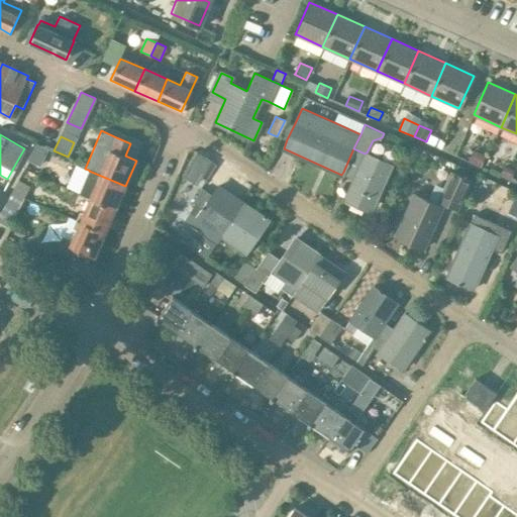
[(36,144),(28,161),(38,165),(45,148),(36,144)]
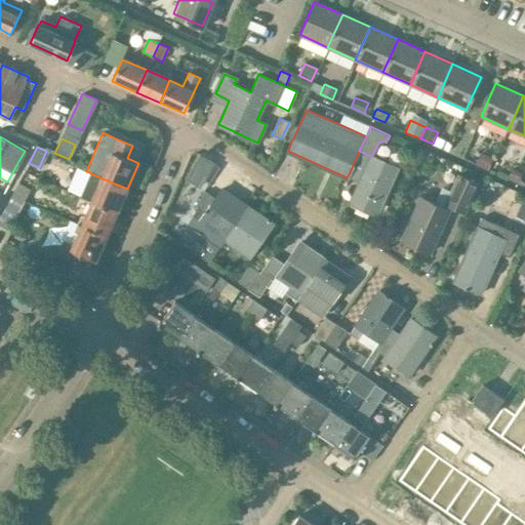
[(359,151),(349,174),(360,179),(350,202),(376,214),(398,167),(372,155),(371,155),(370,156),(359,151)]
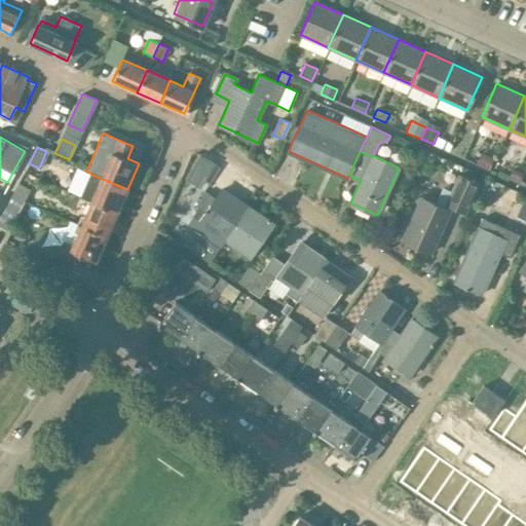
[(481,153),(477,163),(489,170),(494,159),(481,153)]
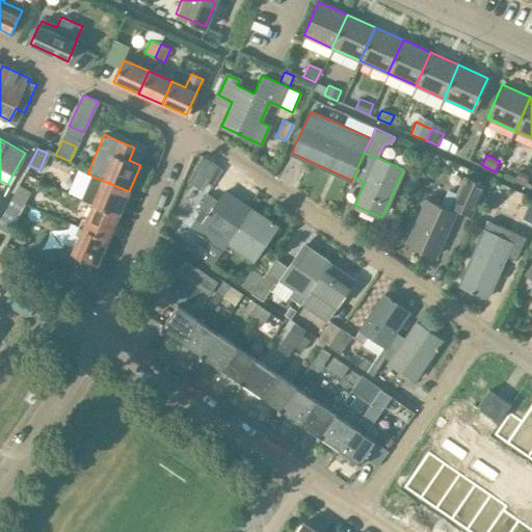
[(203,157),(195,168),(210,178),(217,166),(203,157)]
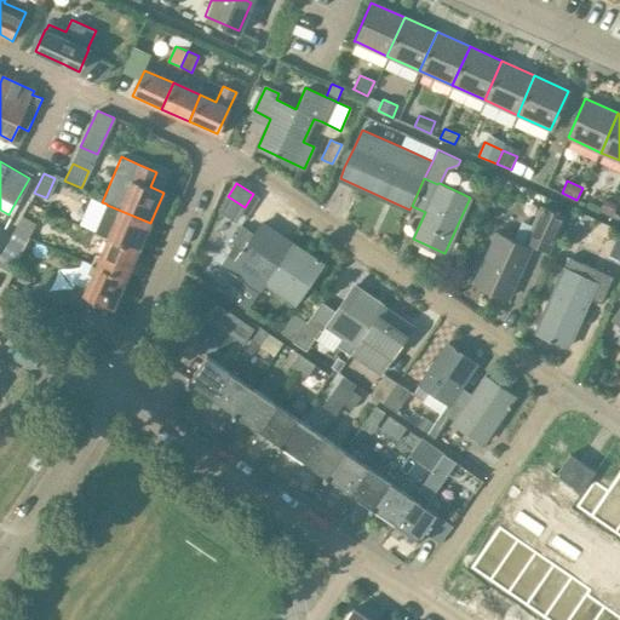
[(604,199),(600,210),(613,216),(616,205),(604,199)]
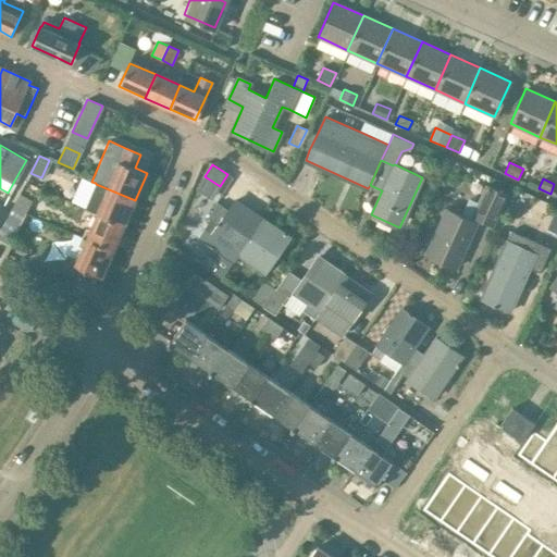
[(96,184),(85,208),(97,213),(96,213),(124,225),(135,200),(96,184)]
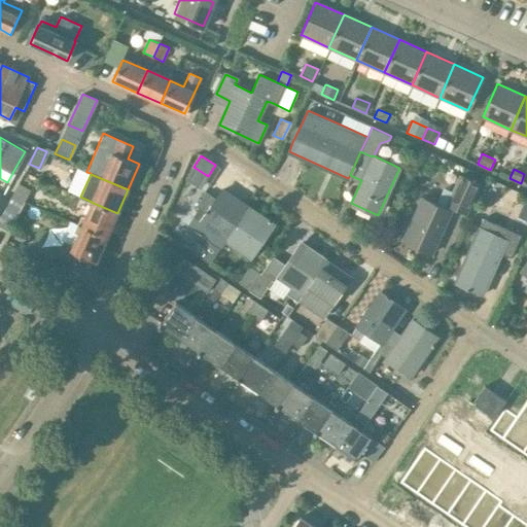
[(444,188),(435,204),(420,197),(400,239),(429,251),(448,209),(449,210),(451,206),(463,212),(477,182),(457,174),(450,191),(444,188)]
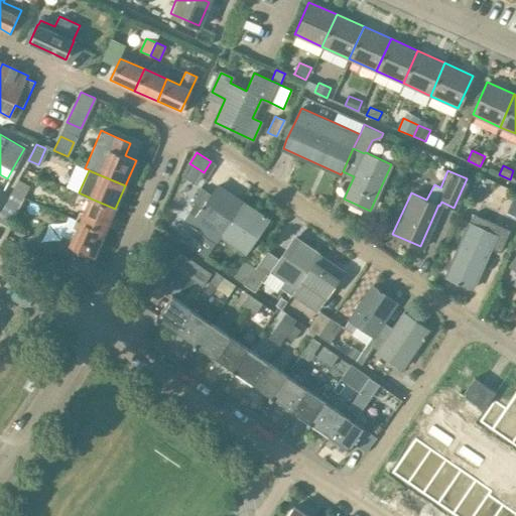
[(12,191),(24,198),(30,186),(18,180),(12,191)]
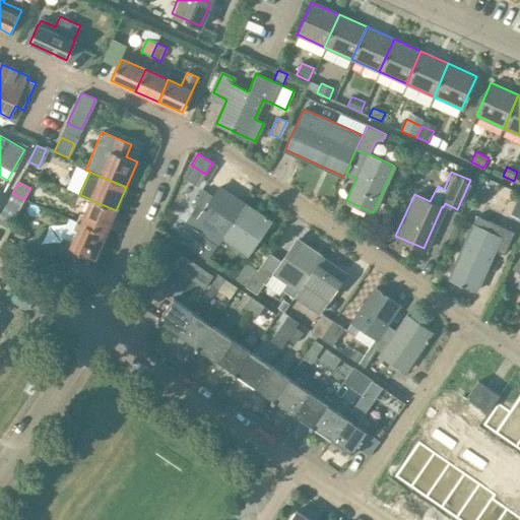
[(197,205),(185,222),(206,237),(201,244),(194,239),(188,247),(206,260),(217,245),(217,244),(221,238),(245,204),(220,187),(213,196),(203,190),(194,204),(197,205)]
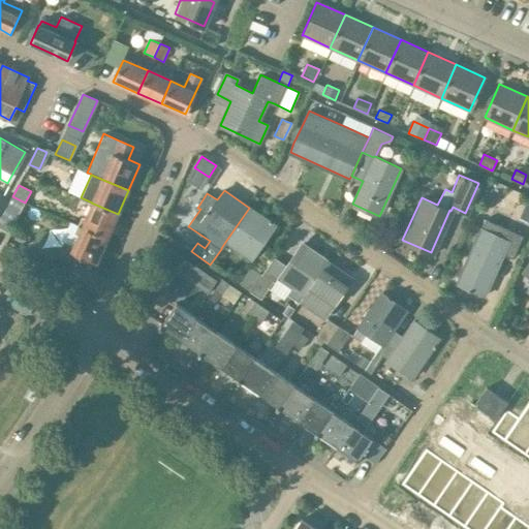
[(25,203),(12,196),(0,218),(0,228),(8,234),(25,203)]
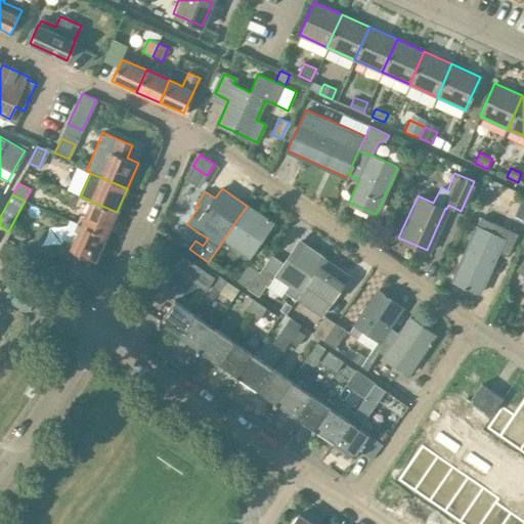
[(523,195),(522,195),(514,216),(523,220),(523,195)]
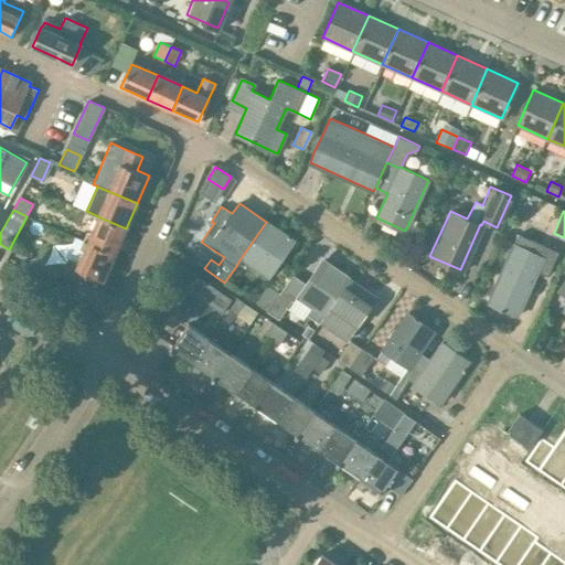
[(97,216),(87,242),(115,254),(126,228),(97,216)]
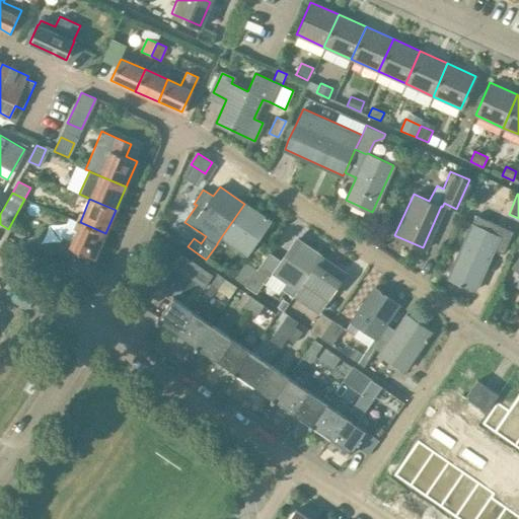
[(244,204),(221,237),(246,254),(270,221),(244,204)]
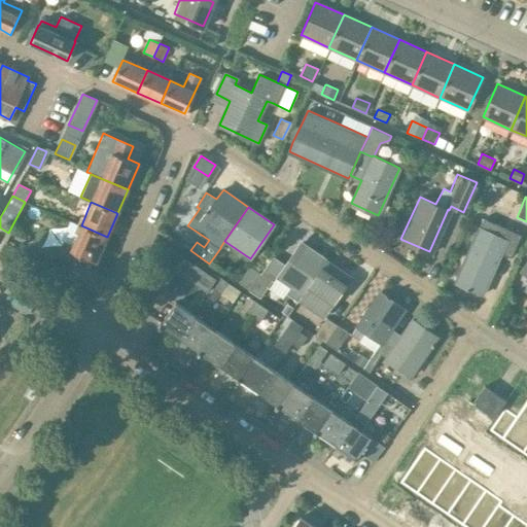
[(477,226),(452,280),(480,292),(499,251),(508,255),(519,233),(482,215),(477,226)]
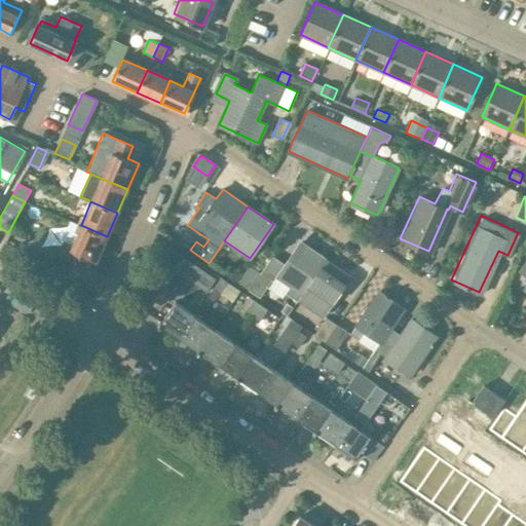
[(64,240),(58,254),(81,264),(85,257),(97,261),(107,236),(81,225),(72,245),(64,240)]
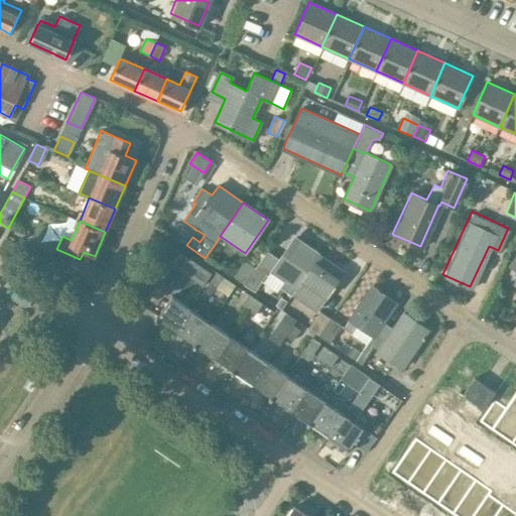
[(279,259),(271,271),(284,281),(280,287),(291,295),(292,294),(291,294),(295,288),(318,255),(294,238),(279,259)]
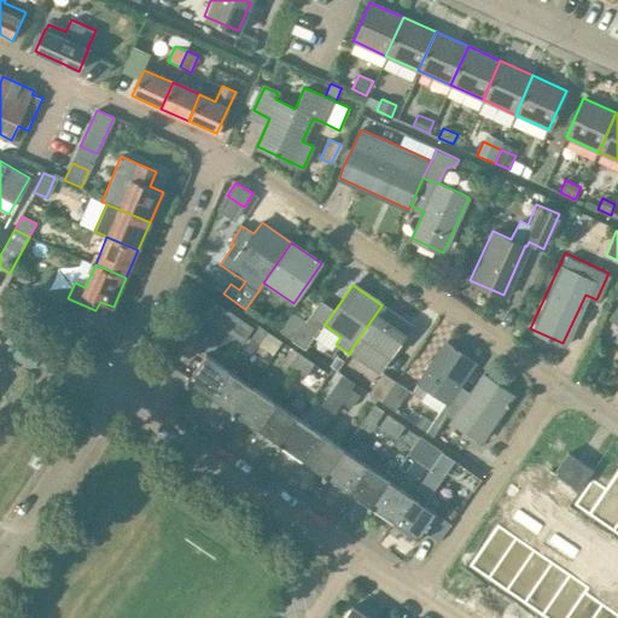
[(42,290),(36,299),(56,310),(60,299),(42,290)]
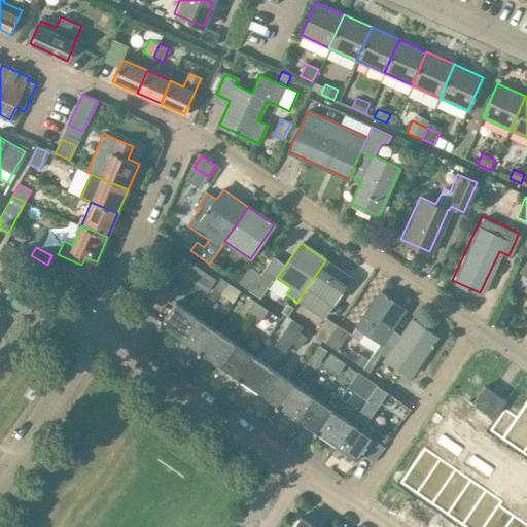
[(186,258),(176,272),(207,292),(216,279),(186,258)]
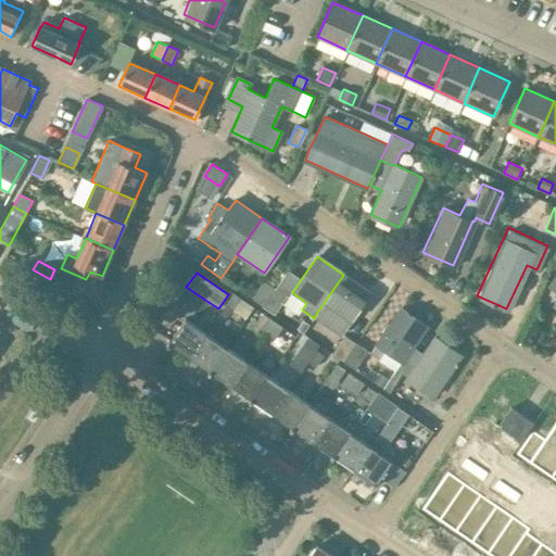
[(318,311),(314,317),(315,317),(340,336),(369,293),(343,275),(318,311)]
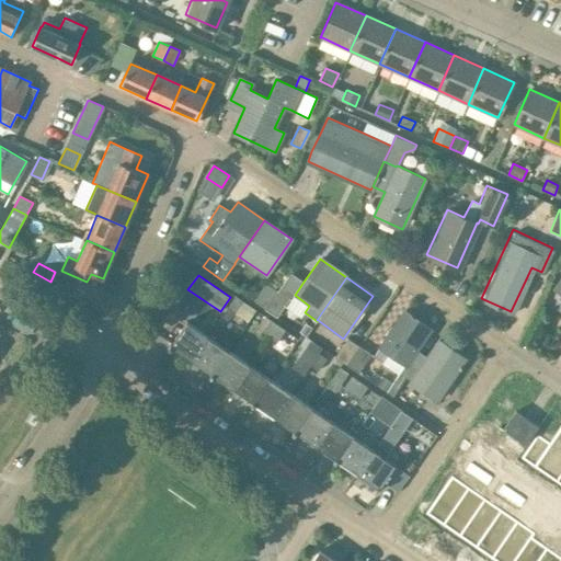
[(265,283),(253,300),(264,309),(277,290),(265,283)]
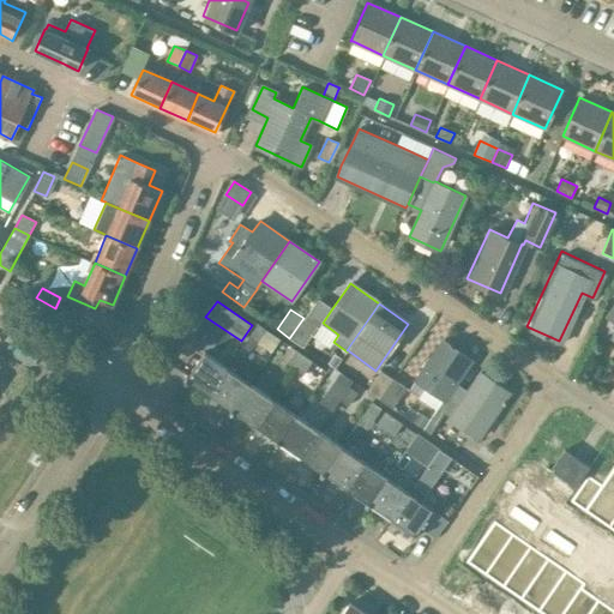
[(304,318),(289,338),(302,347),(304,347),(317,327),(305,319),(304,318)]
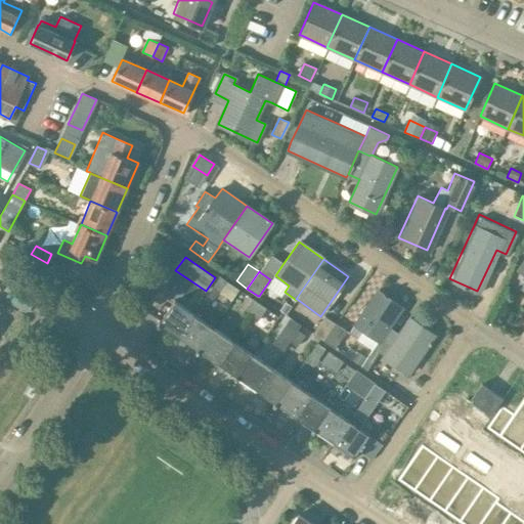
[(219,276),(211,288),(213,289),(219,293),(219,294),(220,292),(227,281),(219,276)]
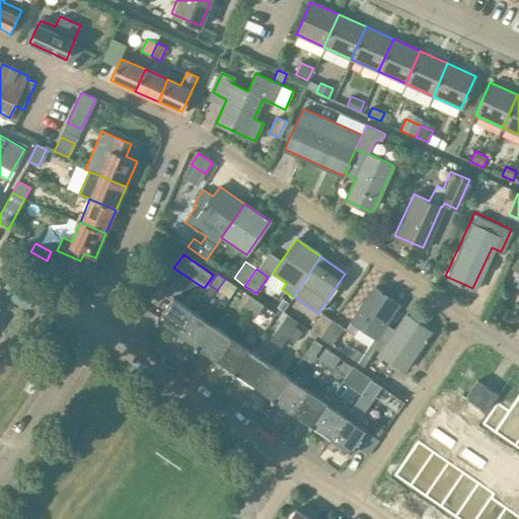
[(352,322),(345,331),(368,348),(370,346),(375,339),(376,339),(383,328),(386,324),(399,305),(375,289),(352,322)]
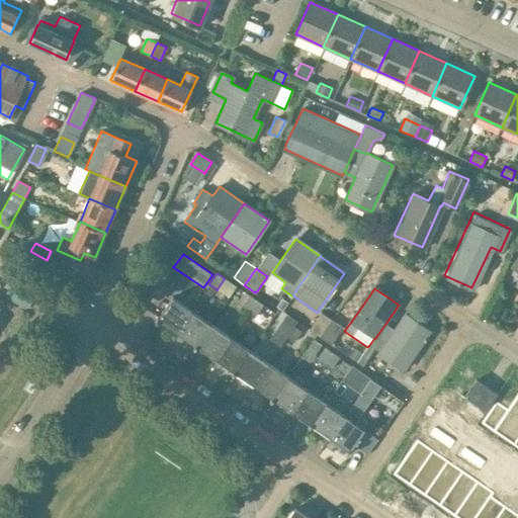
[(249,294),(241,306),(246,310),(253,298),(254,297),(249,294)]
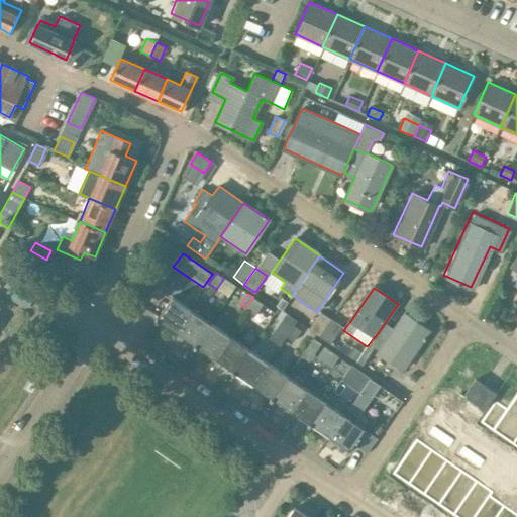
[(157,317),(154,320),(158,322),(160,319),(177,332),(192,310),(173,297),(158,318),(157,317)]
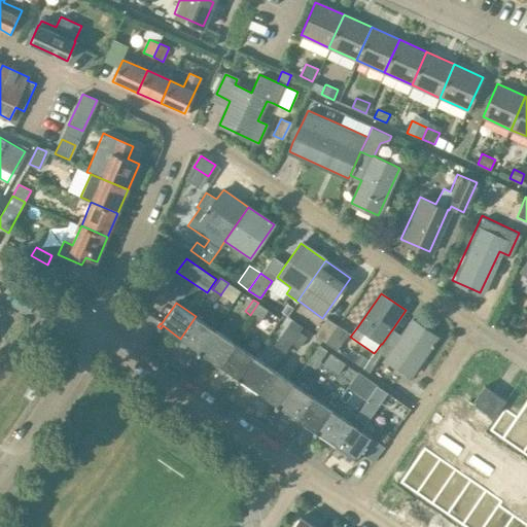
[(257,304),(250,315),(259,321),(268,311),(257,304)]
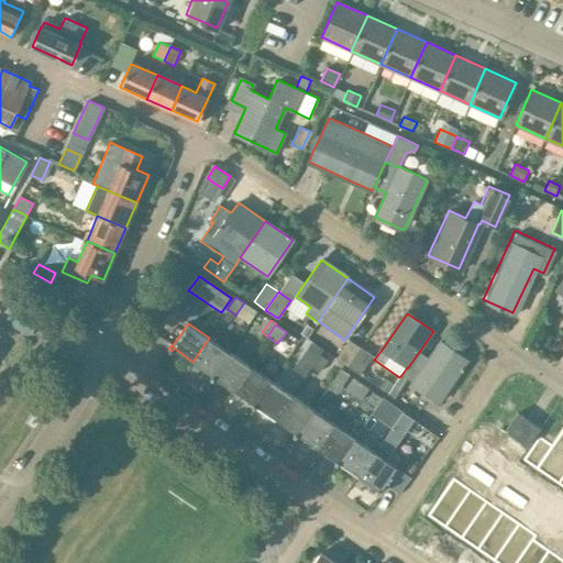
[(307,326),(301,333),(307,338),(312,330),(307,326)]
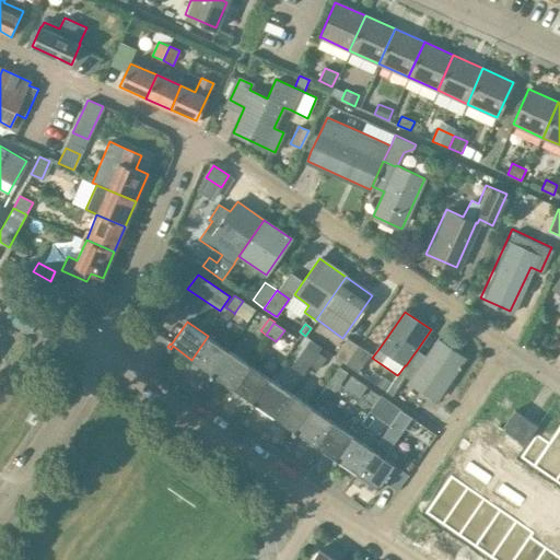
[(208,336),(191,360),(211,373),(209,375),(210,376),(229,350),(208,336)]
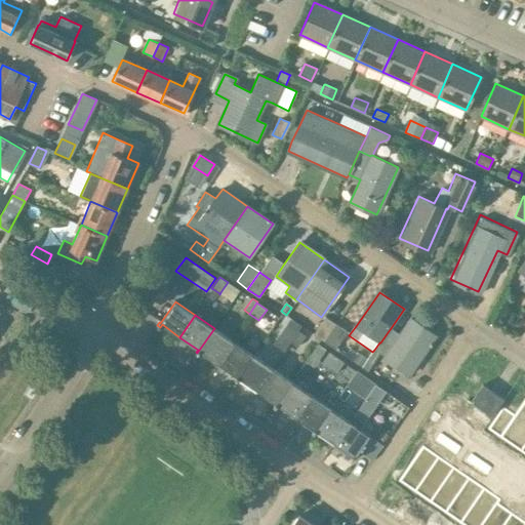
[(325,317),(314,334),(321,339),(325,341),(336,325),(325,317)]
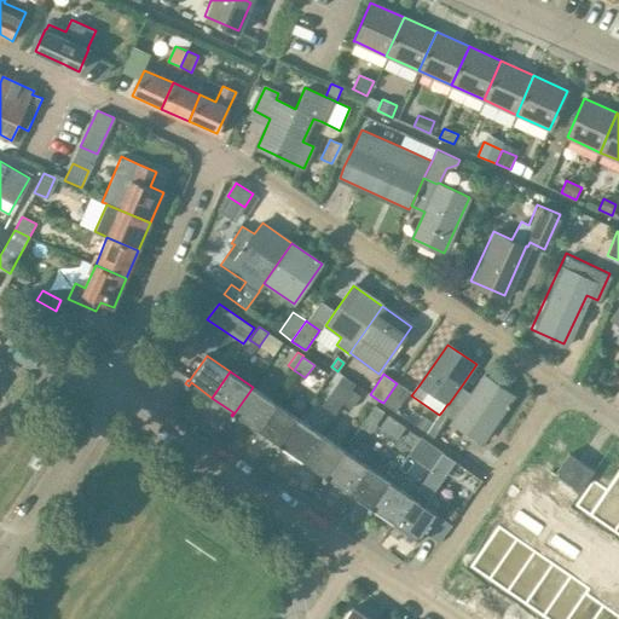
[(342,375),(322,405),(331,411),(335,414),(342,403),(351,389),(352,389),(356,383),(351,381),(342,375)]
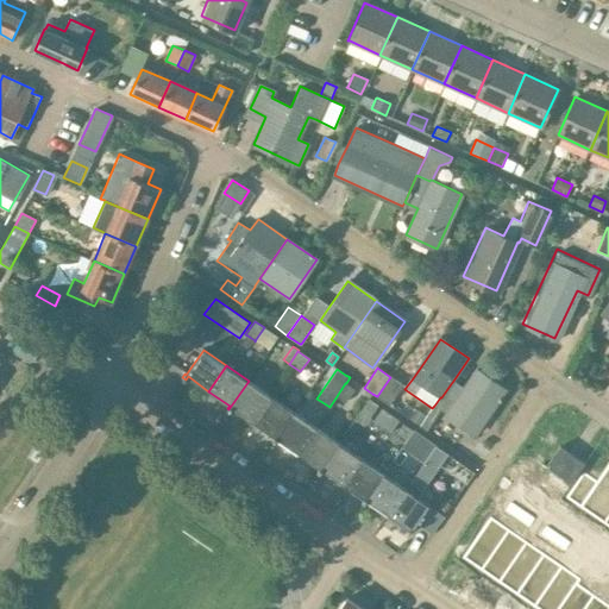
[(420,426),(420,427),(426,432),(427,431),(440,410),(446,414),(445,415),(473,435),(504,390),(476,371),(464,388),(453,381),(450,385),(441,397),(440,397),(434,406),(432,408),(425,419),(420,426)]
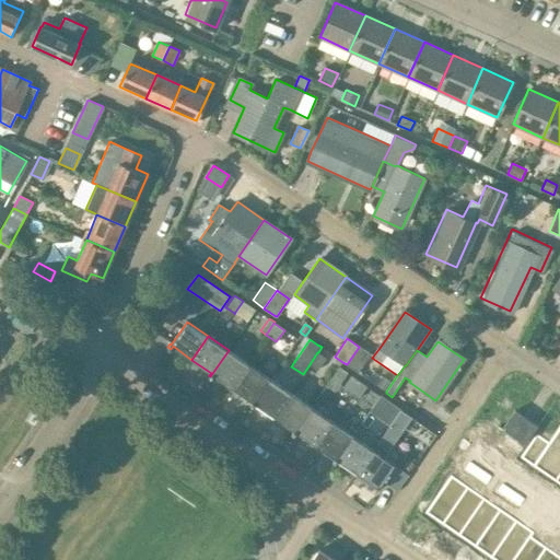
[(359,347),(347,364),(358,373),(371,354),(359,347)]
